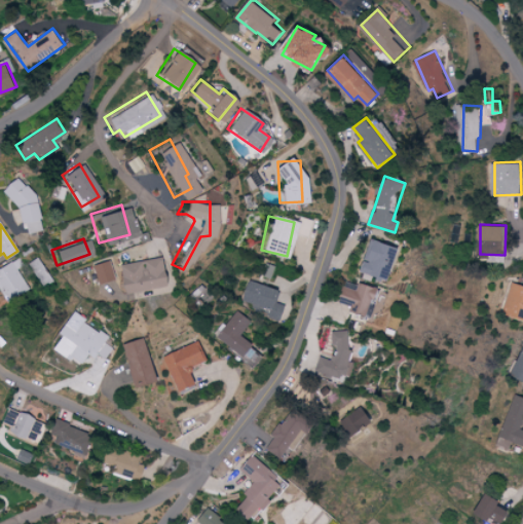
[(389,278),(397,246),(370,239),(363,272),(389,278)]
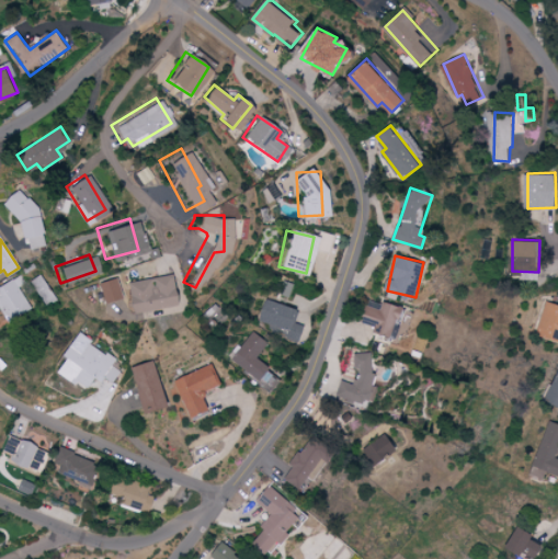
[(118,280),(124,311),(167,303),(161,272),(118,280)]
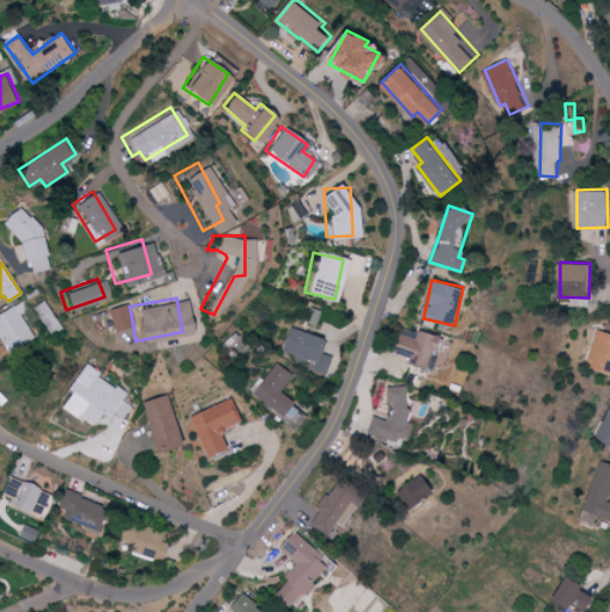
[(31,306),(48,333),(59,325),(41,299),(31,306)]
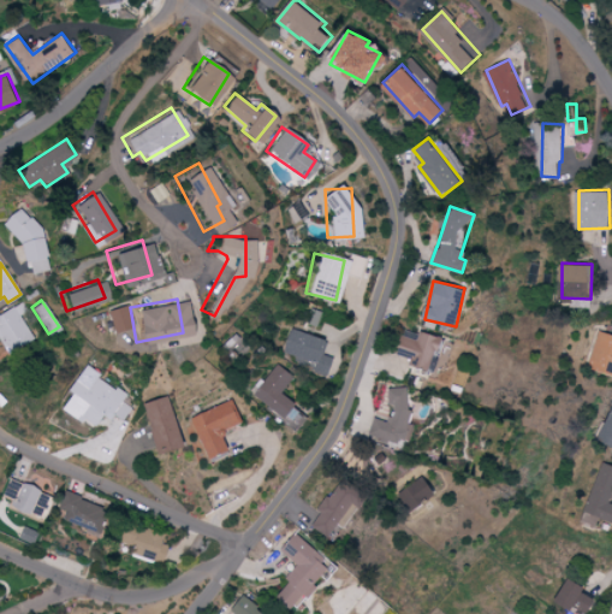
[(0,312),(0,334),(7,350),(34,338),(23,314),(29,312),(24,301),(0,312)]
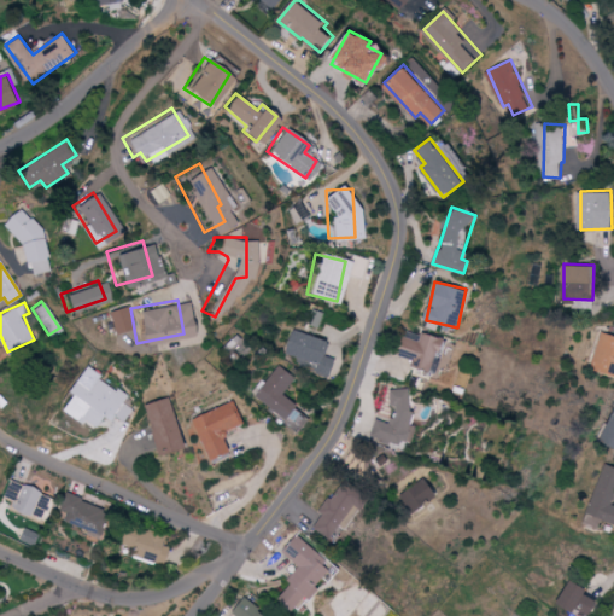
[(101,309),(109,333),(128,327),(121,303),(101,309)]
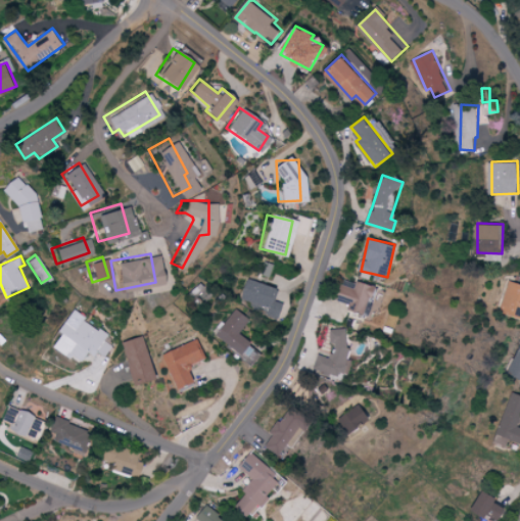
[(276,288),(244,277),(237,296),(268,308),(266,314),(277,318),(283,301),(273,298),(276,288)]
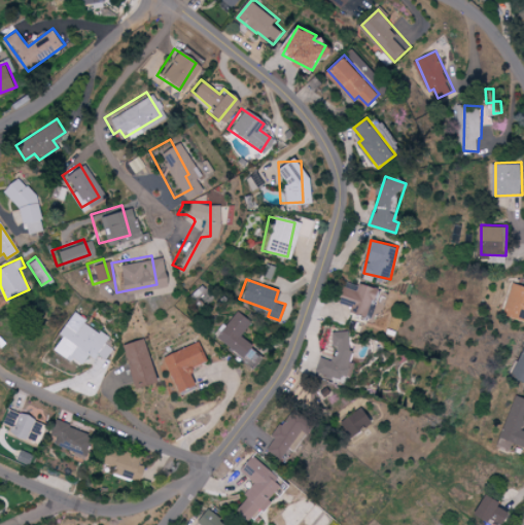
[(355,305),(353,312),(375,317),(382,288),(346,279),(340,301),(355,305)]
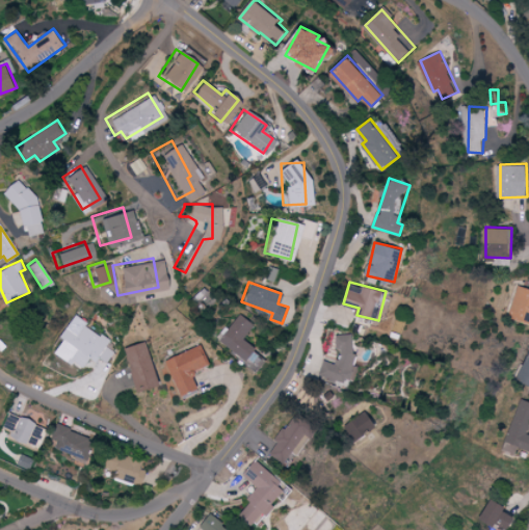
[(528,287),(519,285),(509,317),(528,322),(528,287)]
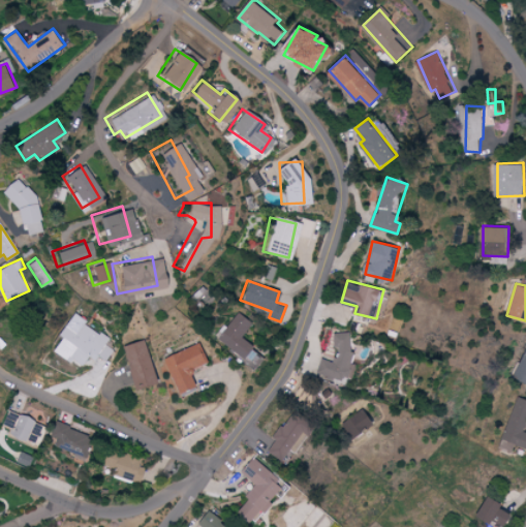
[(218,338),(243,357),(253,344),(242,336),(252,322),(238,311),(218,338)]
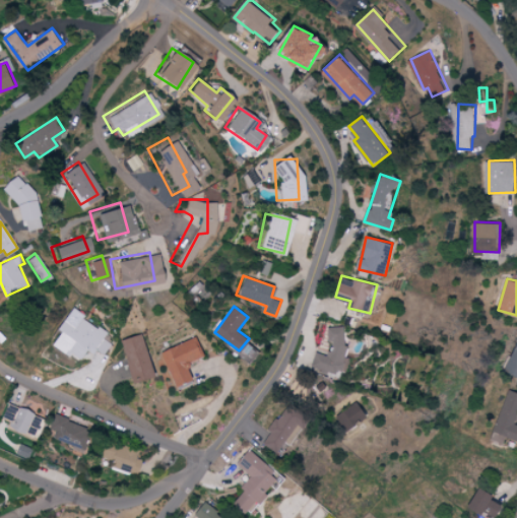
[(110,342),(101,337),(105,332),(68,308),(55,327),(90,352),(93,347),(103,353),(110,342)]
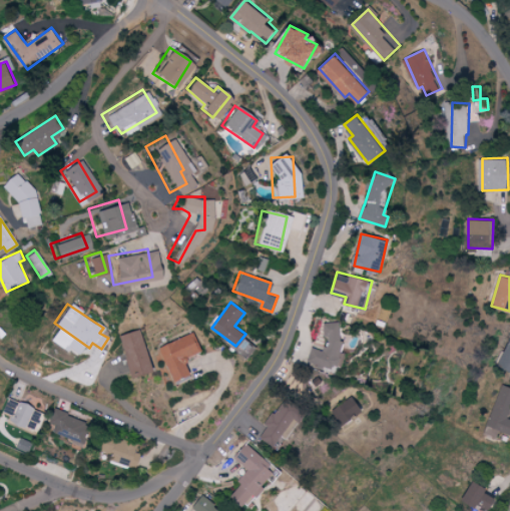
[(341,322),(327,321),(326,349),(311,348),(311,366),(342,367),(344,341),(340,341),(341,322)]
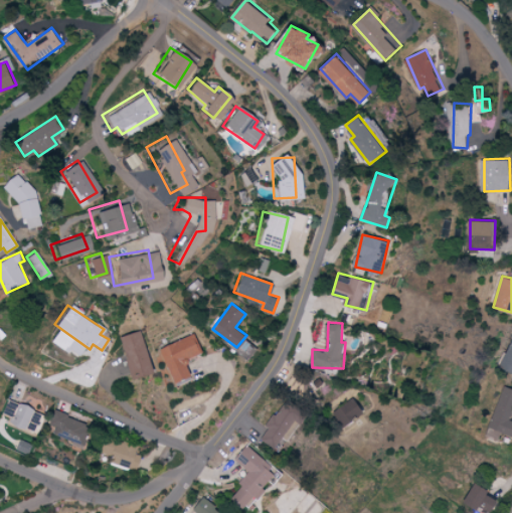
[(49,341),(65,351),(66,349),(77,355),(83,344),(56,328),(49,341)]
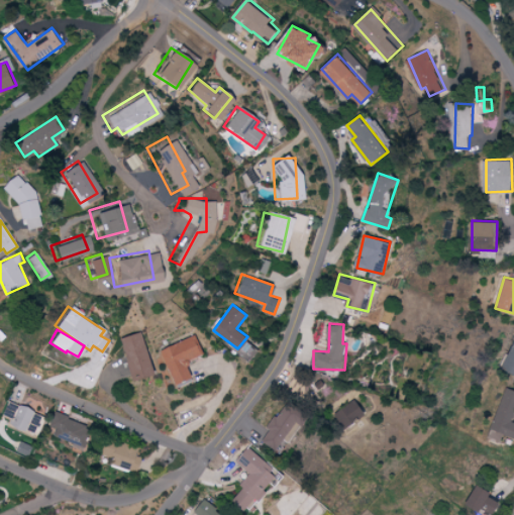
[(129,379),(151,373),(139,330),(118,336),(129,379)]
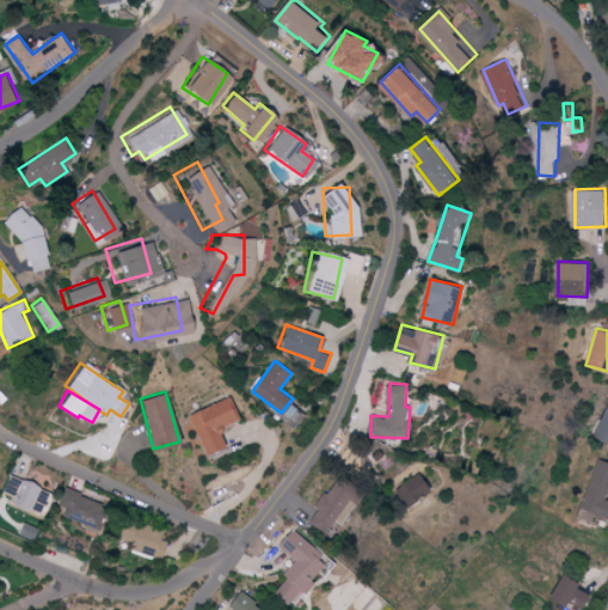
[(221,426),(238,421),(232,398),(192,410),(204,453),(227,447),(221,426)]
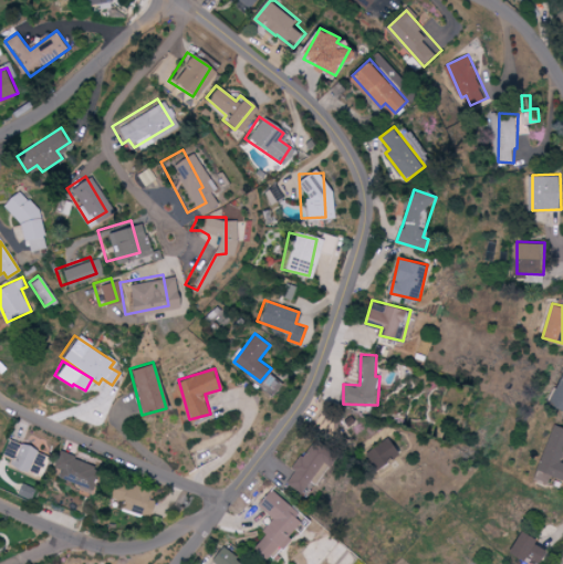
[(562,377),(551,403),(562,408),(562,377)]
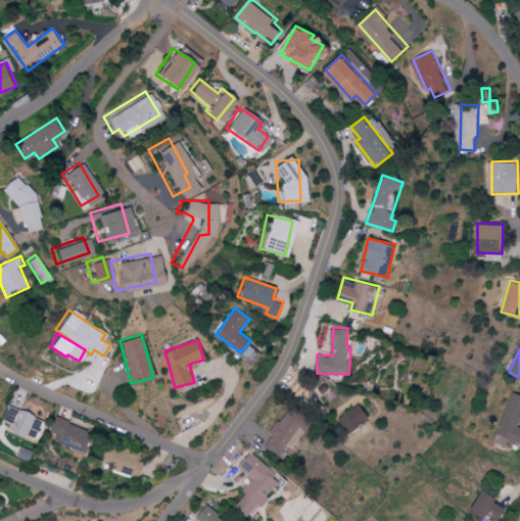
[(519,392),(514,390),(501,424),(505,426),(499,441),(508,445),(511,439),(519,442),(519,392)]
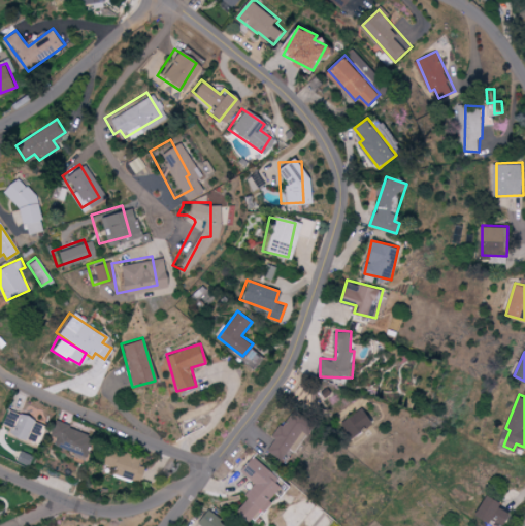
[(44,424),(10,407),(3,421),(14,427),(12,432),(34,444),(44,424)]
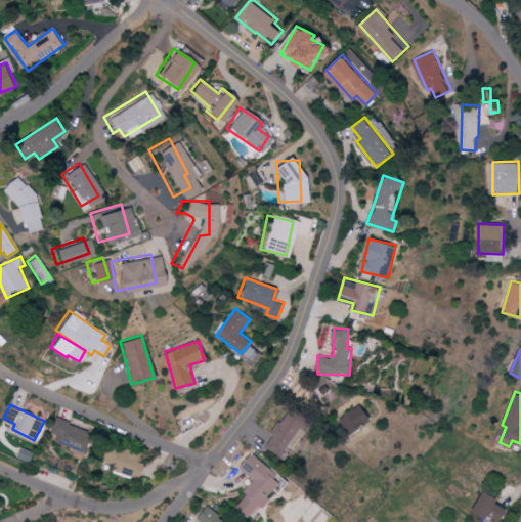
[(347,431),(367,422),(360,405),(340,415),(347,431)]
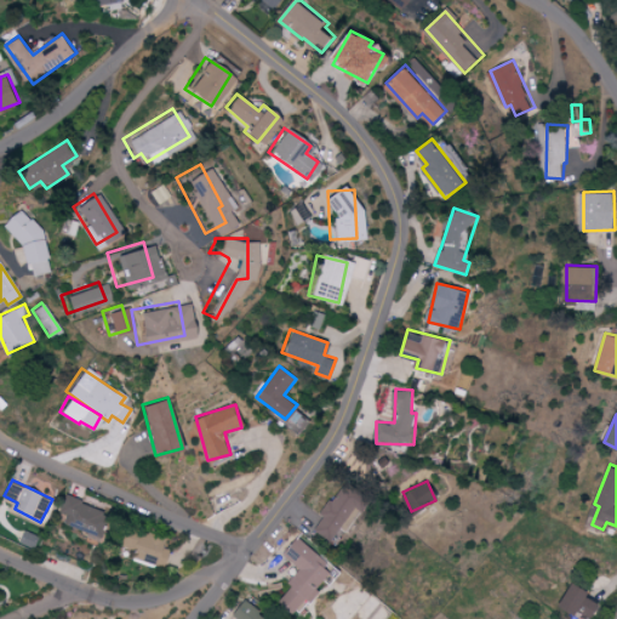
[(333,541),(358,505),(364,509),(369,503),(346,487),(316,529),(333,541)]
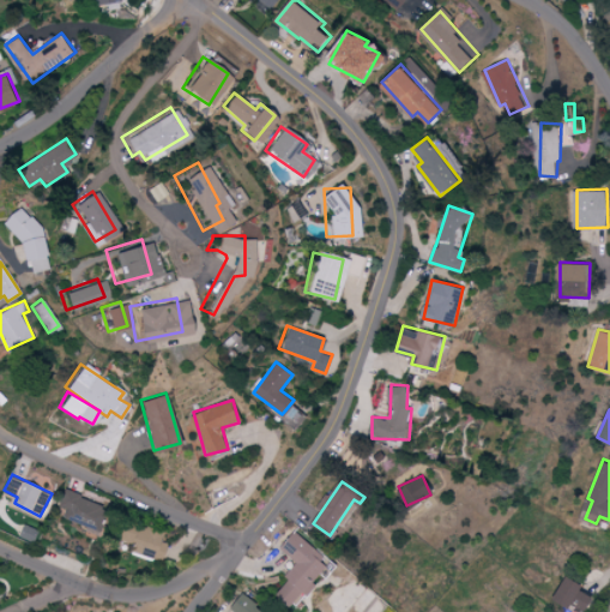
[(64,517),(101,532),(110,507),(68,490),(61,505),(67,508),(64,517)]
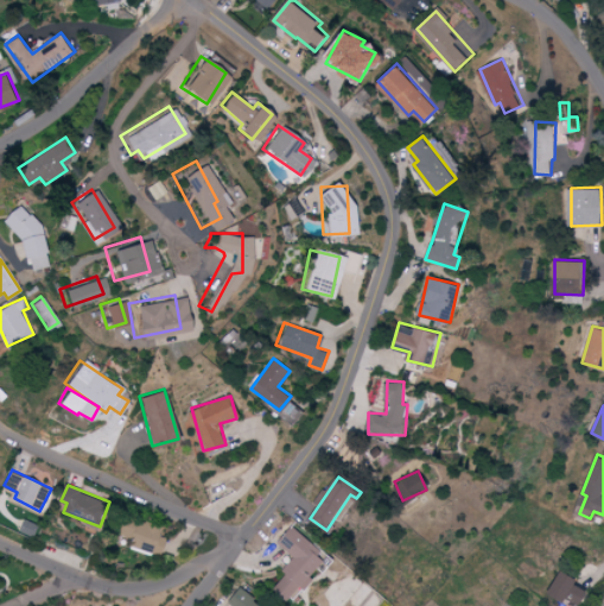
[(37,536),(42,524),(26,517),(20,529),(37,536)]
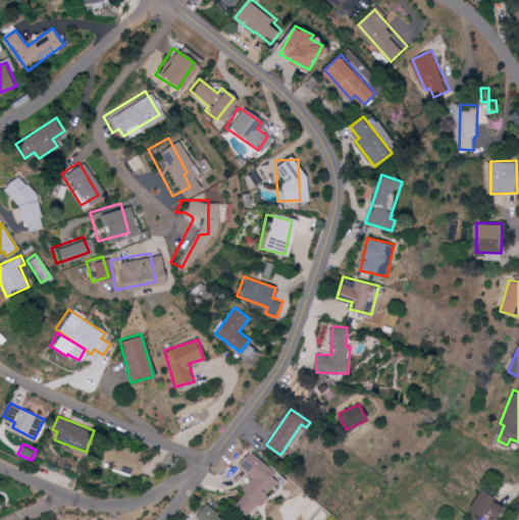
[(107,457),(118,460),(115,469),(135,475),(141,452),(110,444),(107,457)]
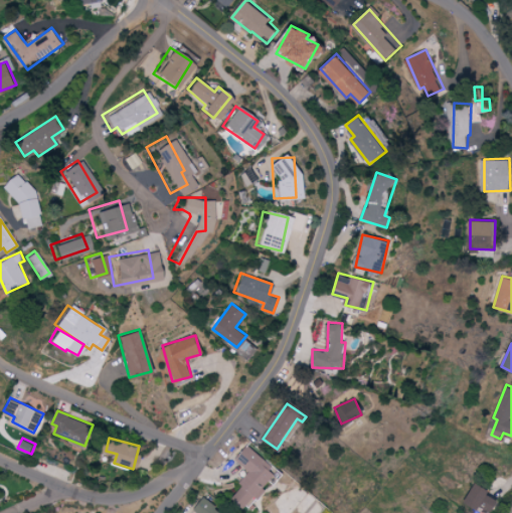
[(276,465),(250,444),(237,458),(251,470),(240,483),(244,486),(233,498),(245,508),(257,495),(259,497),(278,475),(272,470),(276,465)]
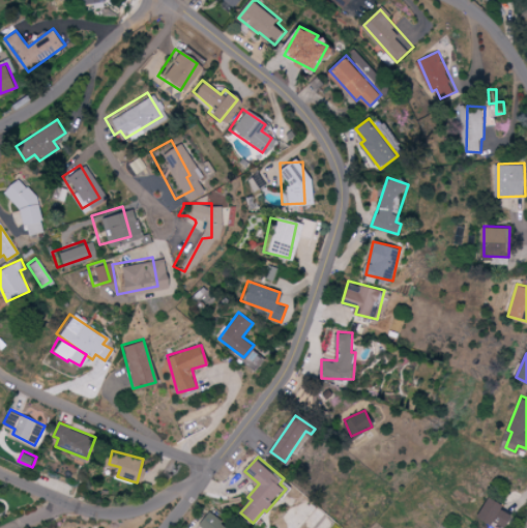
[(494,525),(504,504),(489,496),(477,517),(494,525)]
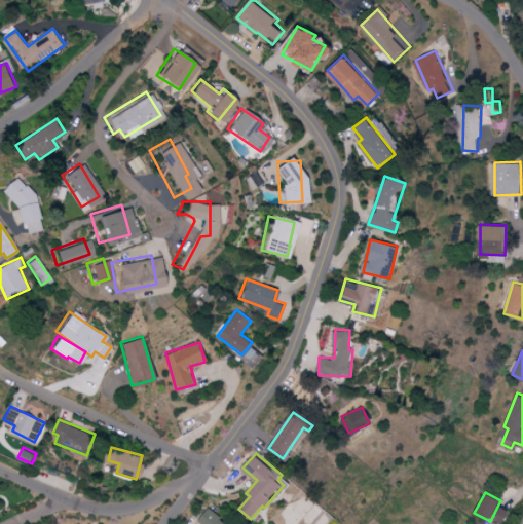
[(493,517),(503,522),(511,511),(500,504),(493,517)]
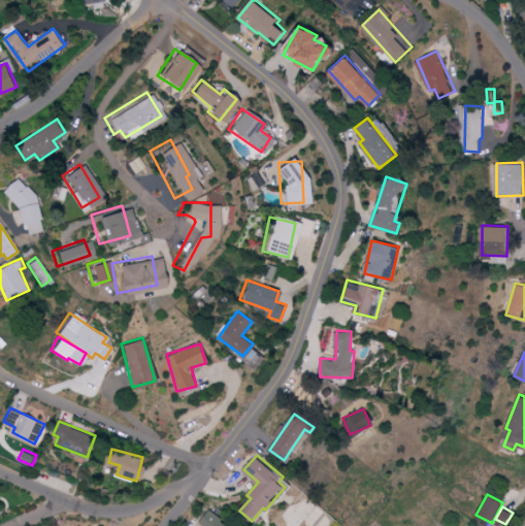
[(232,525),(209,507),(199,521),(206,525),(232,525)]
